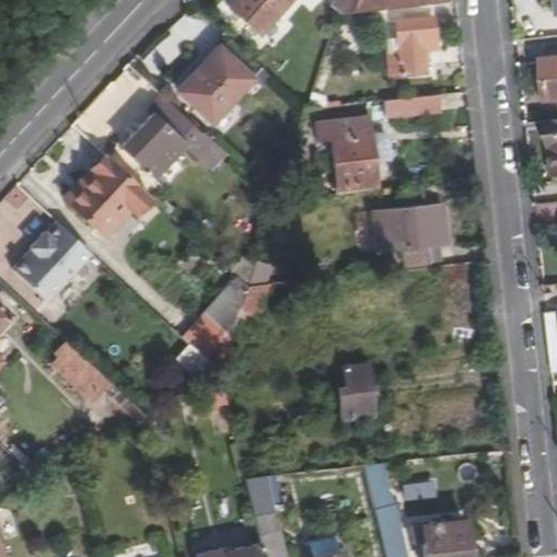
[(235,0),(229,8),(258,37),(291,0),(235,0)]
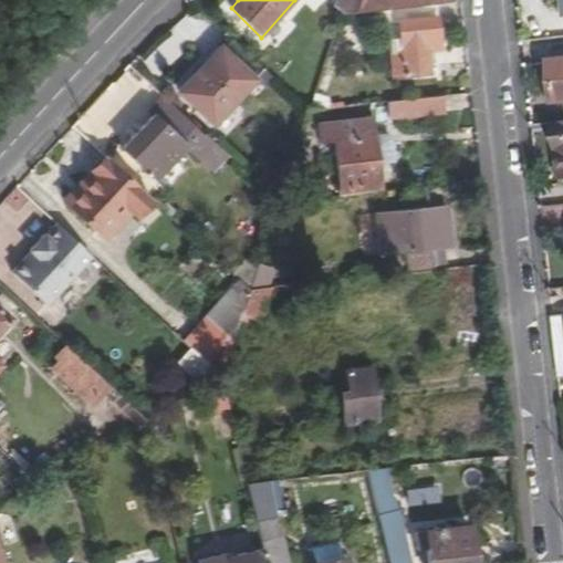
[(396,9),(434,4),(452,2),(451,0),(335,0),(334,7),(342,13),(343,14),(396,9)]
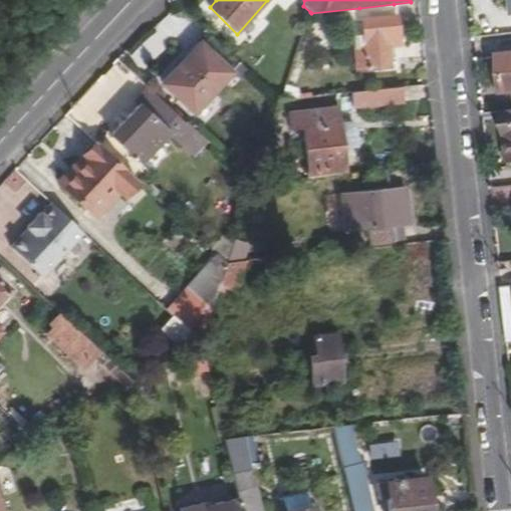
[(394,4),(359,8),(365,68),(396,66),(394,44),(399,44),(394,4)]
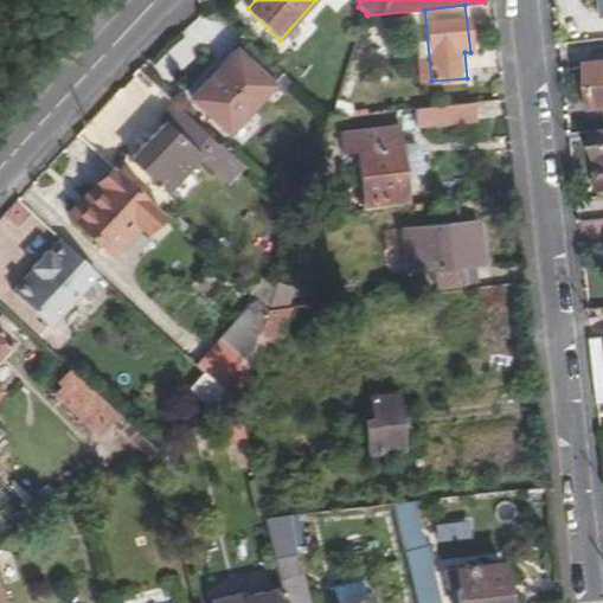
[(232,49),(236,51),(241,56),(251,44),(243,37),(232,49)]
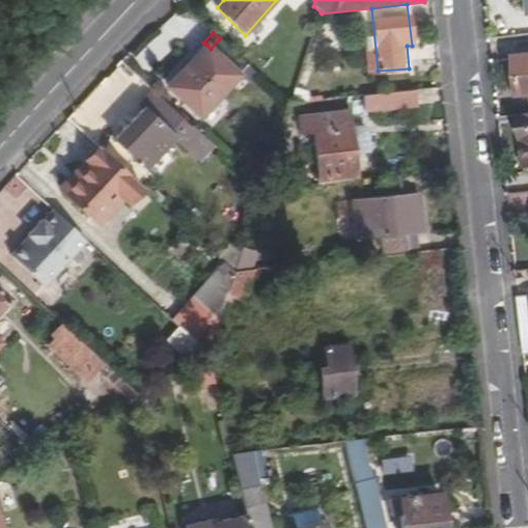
[(199,116),(239,75),(248,64),(220,38),(211,49),(206,45),(177,74),(183,78),(172,90),(199,116)]
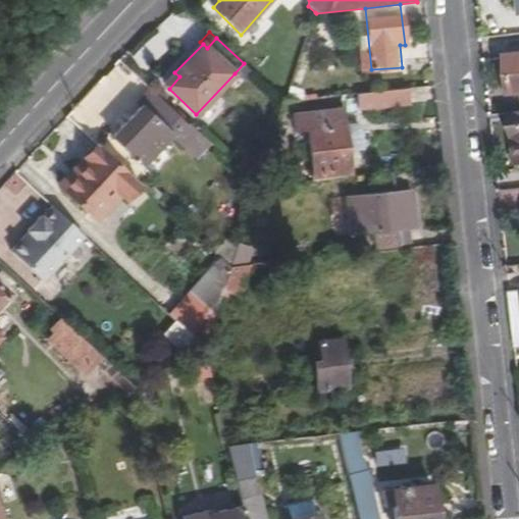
[(252,70),(244,63),(235,73),(243,81),(252,70)]
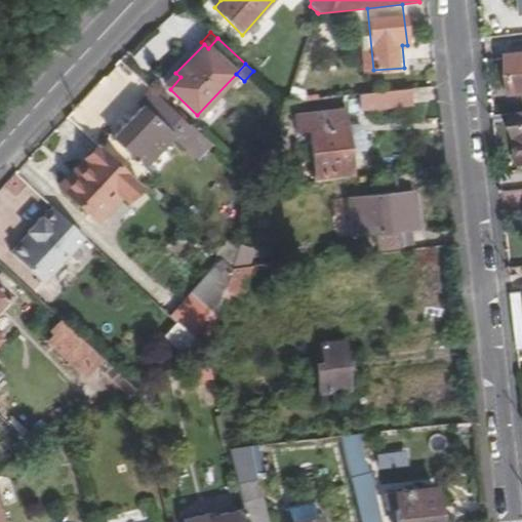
[(165,84),(170,89),(181,77),(175,73),(165,84)]
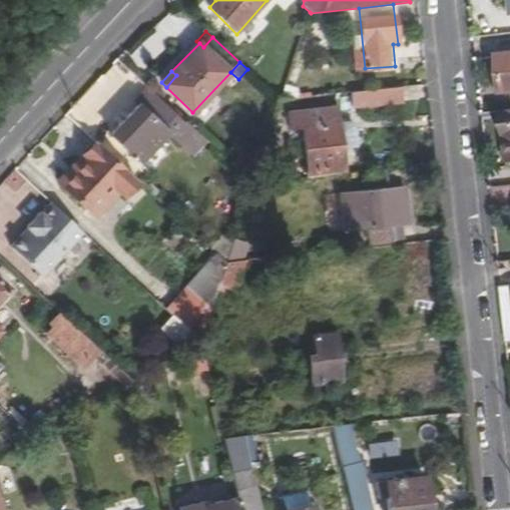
[(402,88),(353,93),(354,108),(404,103),(402,88)]
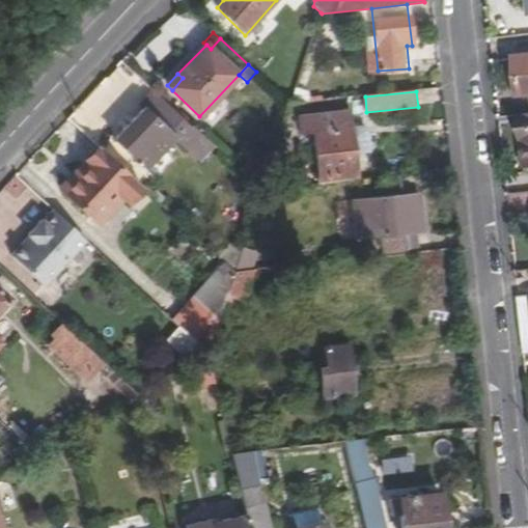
[(202,134),(159,93),(116,140),(145,167),(172,138),(187,150),(202,134)]
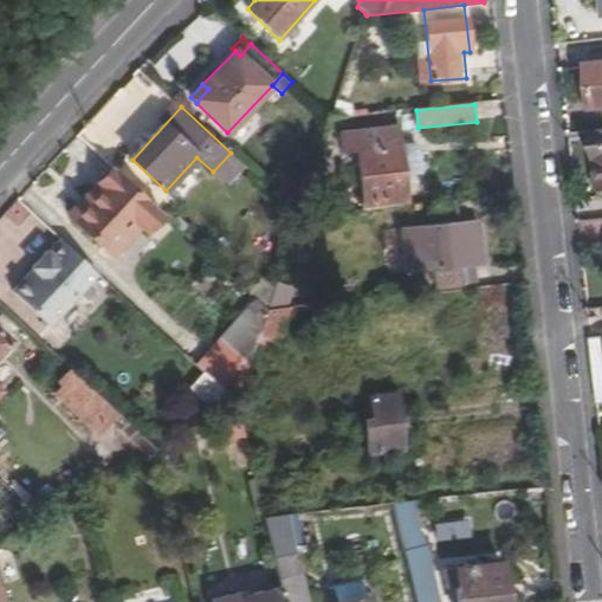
[(406,177),(403,147),(401,128),(343,133),(344,153),(358,151),(364,211),(408,206),(406,177)]
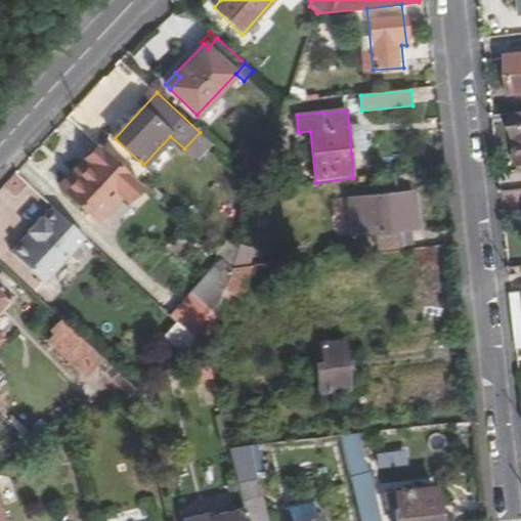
[(356,126),(349,127),(351,154),(366,153),(363,131),(356,126)]
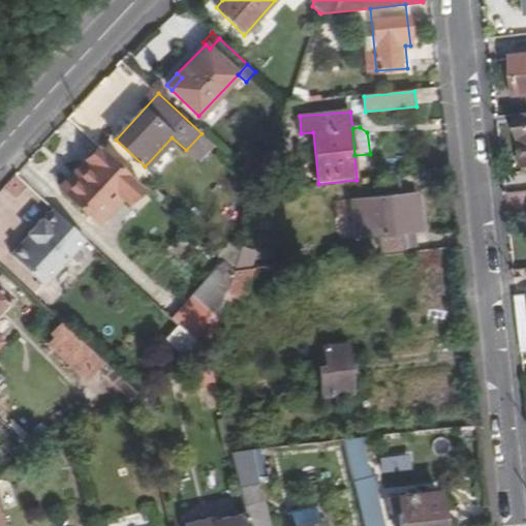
[(202,133),(186,150),(197,161),(214,145),(202,133)]
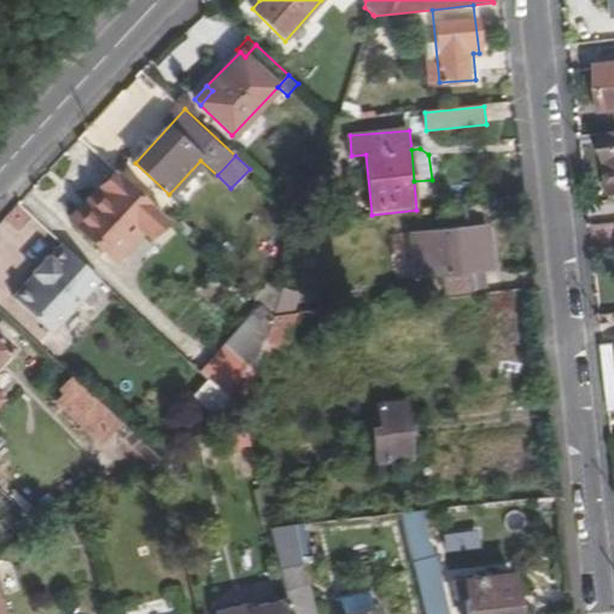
[(72,220),(77,224),(122,176),(117,170),(72,220)]
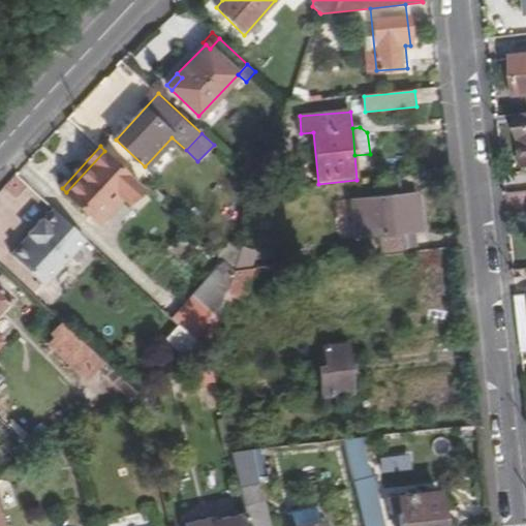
[(66,192),(95,218),(121,190),(128,197),(131,200),(144,187),(104,151),(66,192)]
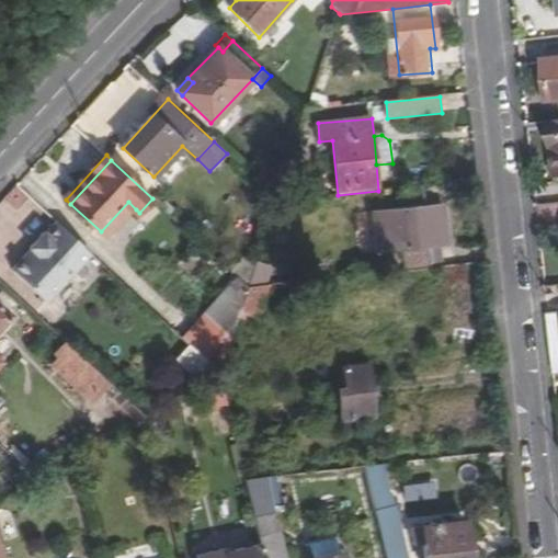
[(128,202),(101,231),(110,239),(136,209),(128,202)]
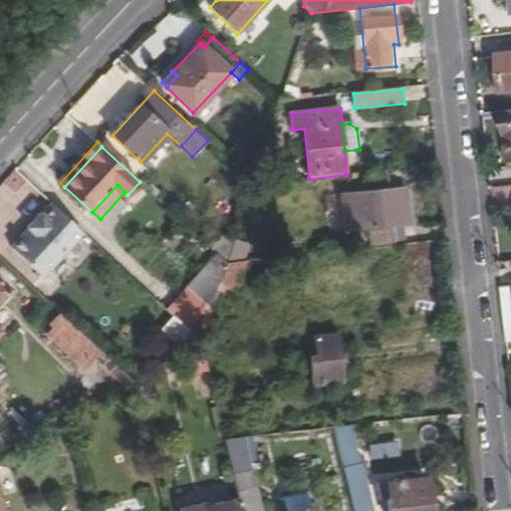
[(368,229),(394,226),(389,189),(341,194),(345,232),(368,229)]
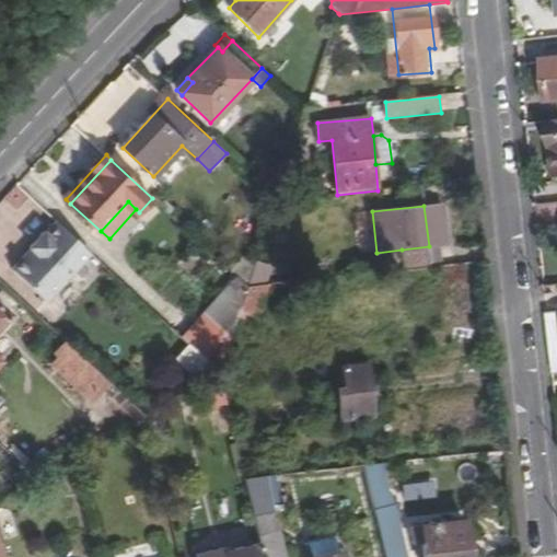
[(357,209),(361,247),(374,245),(370,207),(357,209)]
